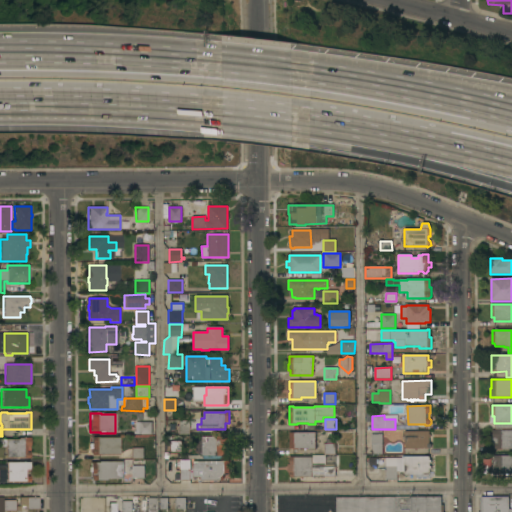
[(179,421),(190,421),(190,435),(179,435),(179,421)]
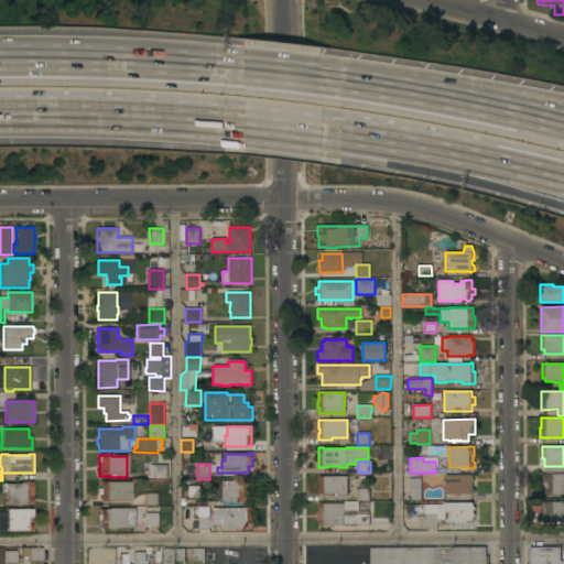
[(167,479),(151,479),(151,466),(153,466),(153,465),(167,465),(167,479)]
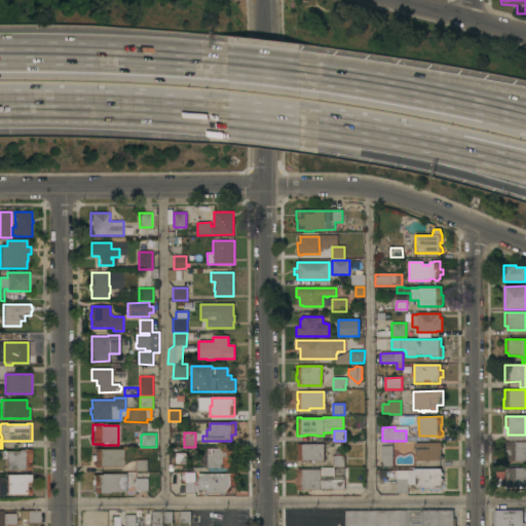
[(525,461),(506,461),(506,456),(504,456),(504,450),(505,450),(505,443),(525,442),(525,461)]
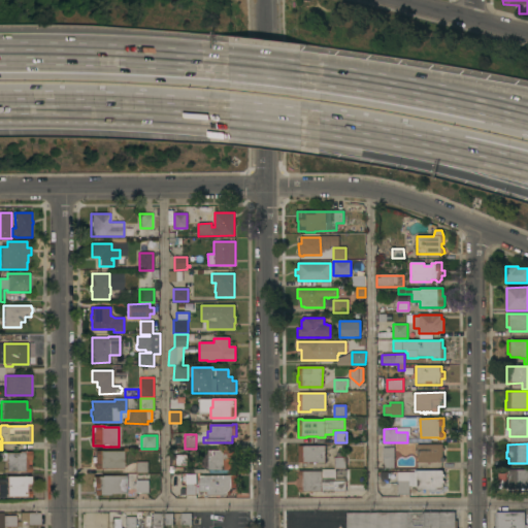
[(325,446),(325,464),(318,464),(318,463),(307,463),(307,464),(302,464),(302,463),(298,463),(298,447),(325,446)]
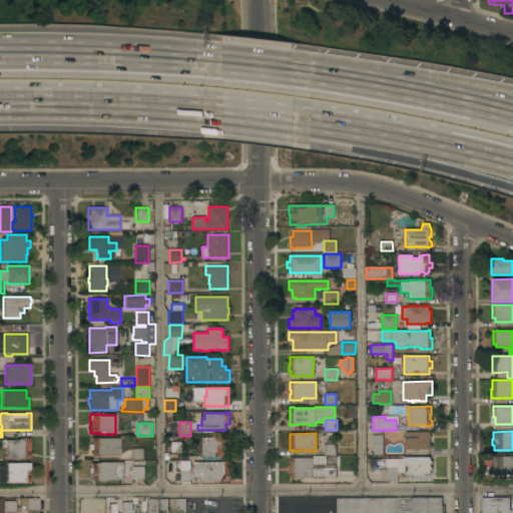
[(432,433),(432,435),(431,435),(431,439),(432,439),(432,444),(430,444),(430,445),(431,445),(432,446),(432,448),(430,450),(405,450),(405,433),(432,433)]
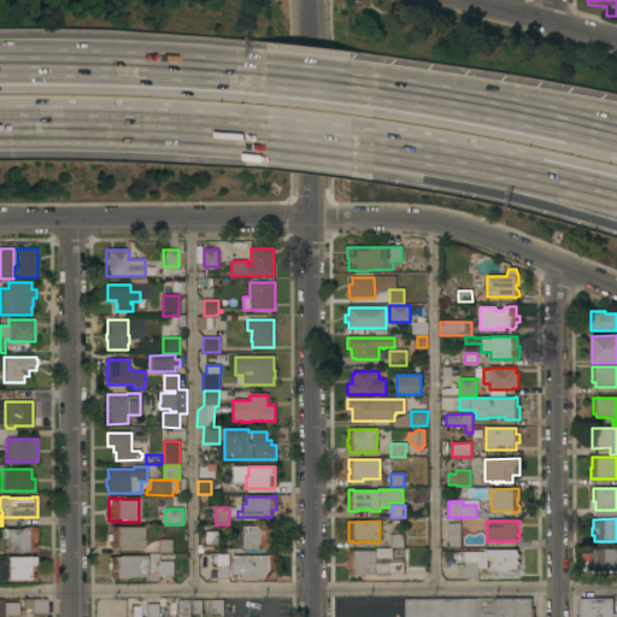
[(460,523),(460,528),(462,528),(462,533),(460,533),(460,547),(447,547),(447,536),(447,523),(460,523)]
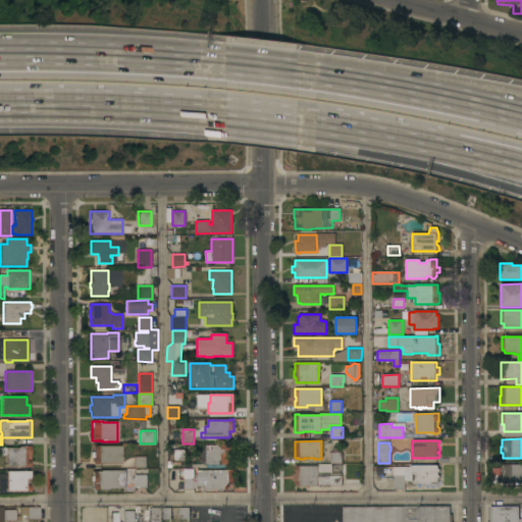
[(232,445),(232,451),(227,451),(227,460),(229,460),(229,465),(206,465),(206,467),(199,467),(199,450),(206,450),(206,446),(232,445)]
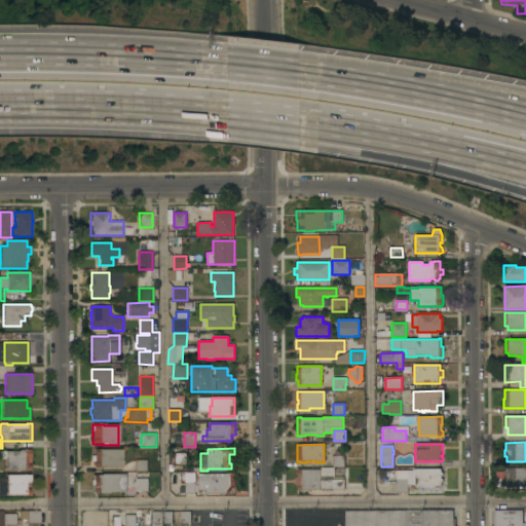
[(5,471),(5,459),(0,459),(0,451),(19,451),(19,450),(24,450),(24,449),(31,449),(31,458),(32,458),(32,467),(31,467),(31,470),(29,471),(5,471)]
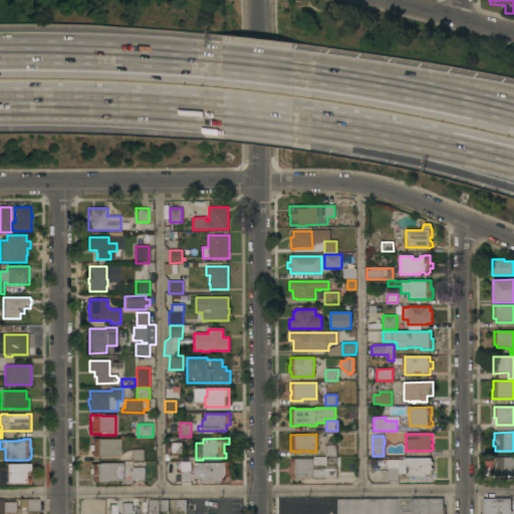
[(92,458),(90,455),(90,452),(92,451),(89,451),(89,446),(92,446),(92,440),(119,439),(119,457),(92,458)]
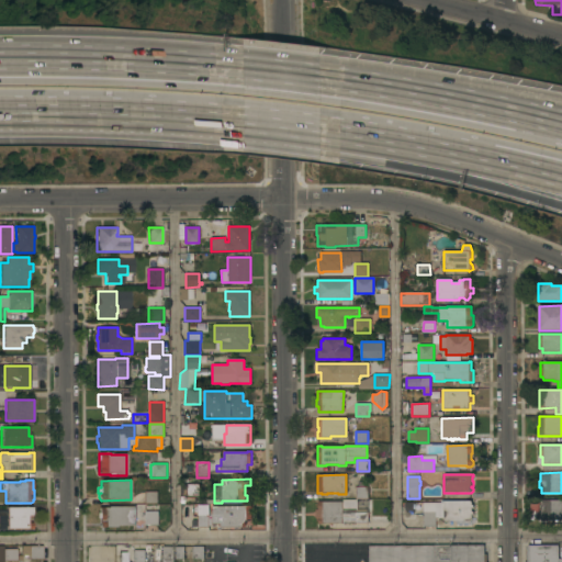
[(188,493),(188,483),(197,483),(197,493),(188,493)]
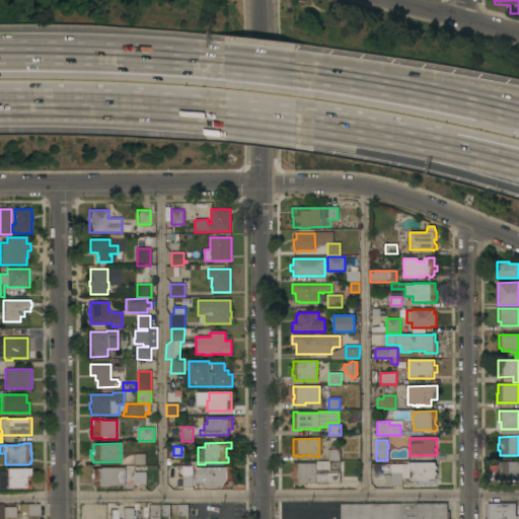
[(340,450),(340,460),(328,461),(328,450),(340,450)]
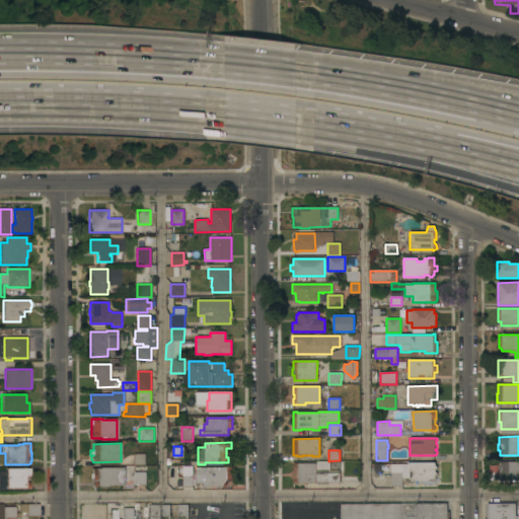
[(145,454),(145,465),(134,465),(134,454),(145,454)]
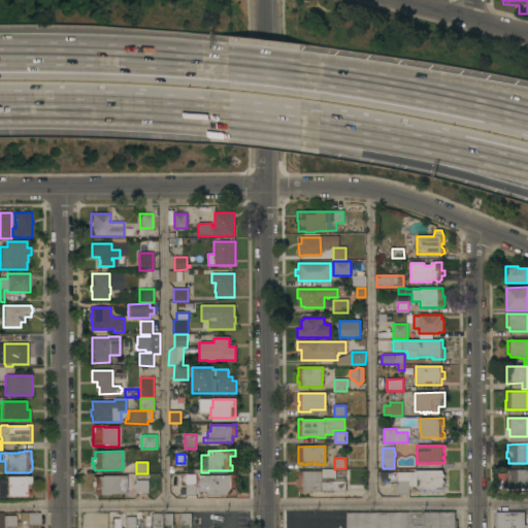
[(298,493),(298,491),(297,491),(297,488),(297,480),(298,480),(298,477),(297,477),(297,473),(298,473),(298,471),(322,471),(322,469),(335,469),(335,479),(344,479),(344,482),(345,482),(345,492),(298,493)]
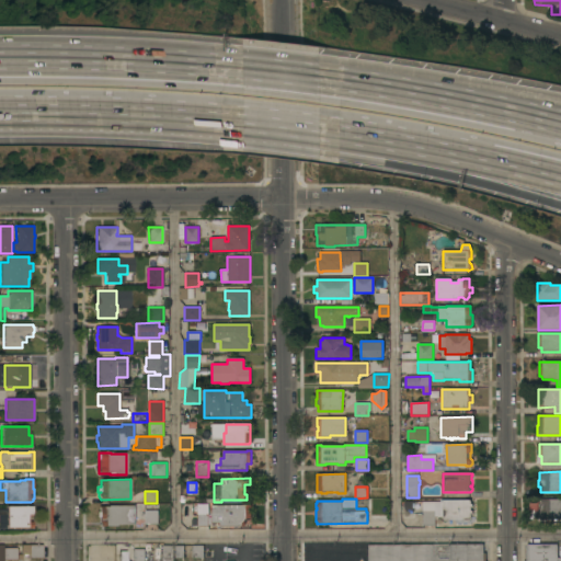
[(422,502),(443,502),(443,501),(469,500),(470,501),(471,504),(472,505),(472,506),(472,507),(471,507),(471,508),(471,512),(472,512),(472,513),(472,514),(470,515),(470,518),(470,519),(470,521),(469,521),(448,521),(448,522),(446,524),(445,524),(443,523),(443,521),(443,516),(435,517),(435,526),(423,526),(422,502)]
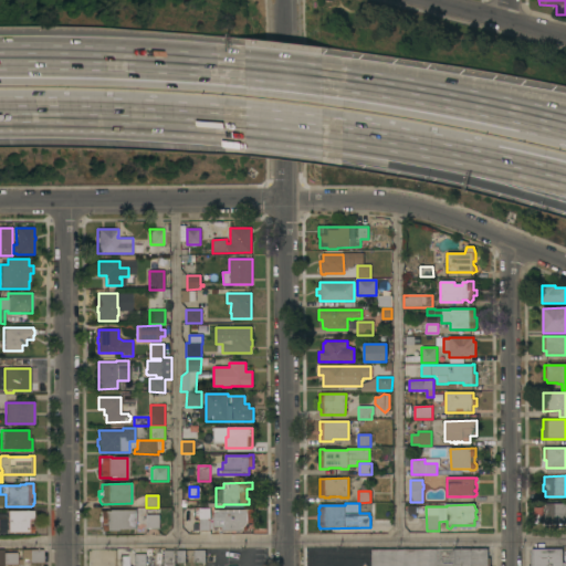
[(565,524),(544,524),(544,515),(544,504),(565,504),(565,524)]
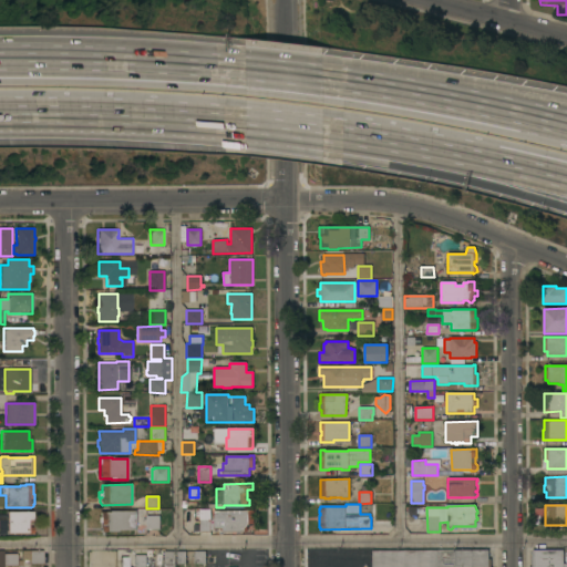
[(136,511),(136,525),(146,525),(146,517),(142,517),(142,511),(160,509),(160,513),(165,513),(165,526),(160,526),(160,531),(165,531),(165,536),(158,536),(158,531),(150,531),(150,533),(147,533),(147,536),(135,536),(135,531),(119,531),(119,532),(106,532),(106,533),(101,533),(101,513),(110,512),(136,511)]
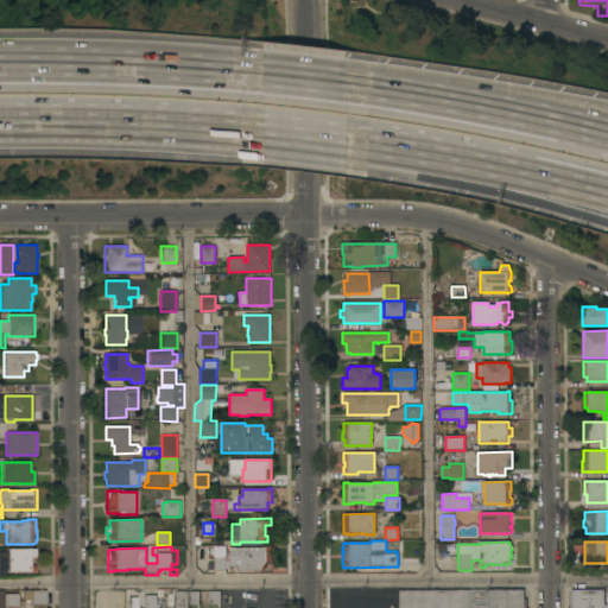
[(265,548),(272,548),(272,563),(267,563),(267,564),(265,567),(265,570),(263,571),(239,571),(239,567),(229,567),(229,571),(213,571),(214,574),(208,574),(208,569),(209,559),(214,559),(214,558),(228,558),(228,556),(229,556),(229,549),(265,548)]
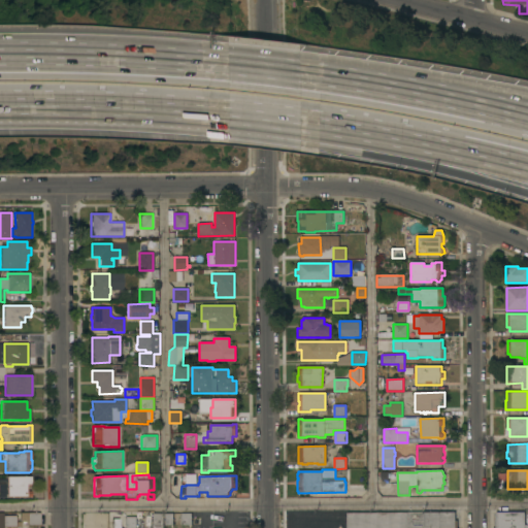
[(30,476),(31,485),(26,485),(27,491),(31,491),(31,497),(7,497),(6,476),(30,476)]
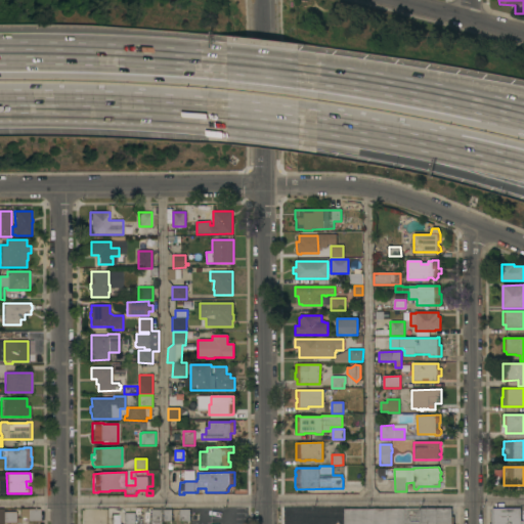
[(344,523),(344,510),(398,509),(404,509),(404,508),(420,508),(420,509),(451,509),(451,517),(453,517),(453,523),(344,523)]
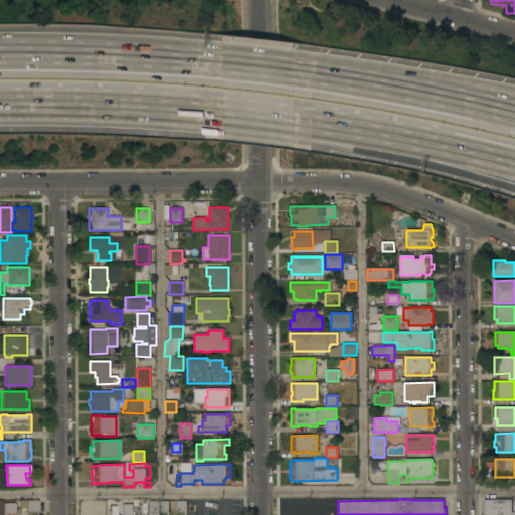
[(38,500),(38,513),(26,513),(26,500),(38,500)]
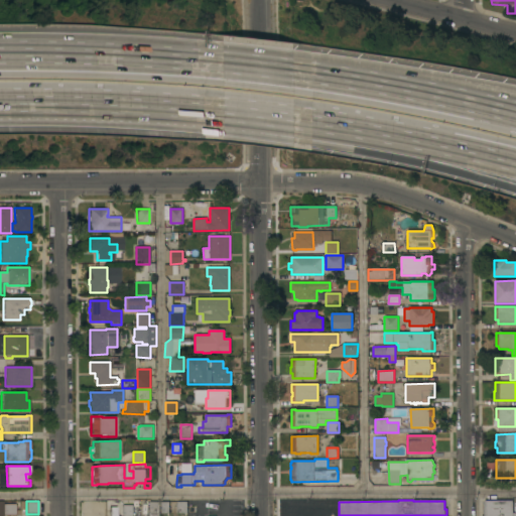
[(512,513),(515,513),(515,515),(484,515),(484,501),(512,501),(512,513)]
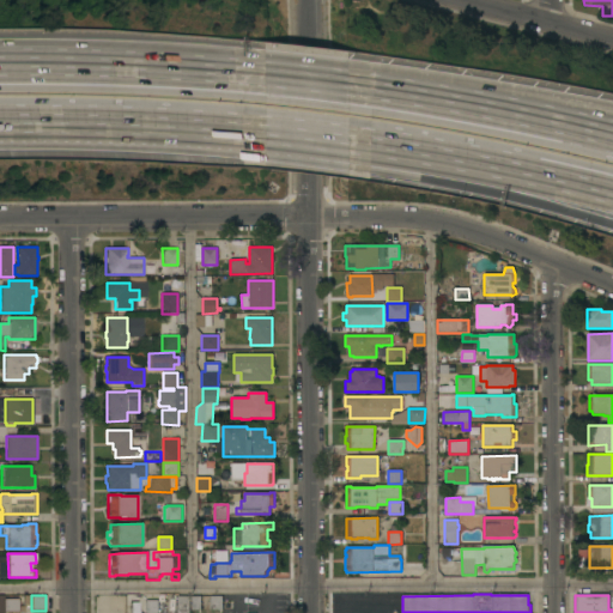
[(189,612),(177,612),(177,596),(189,596),(189,612)]
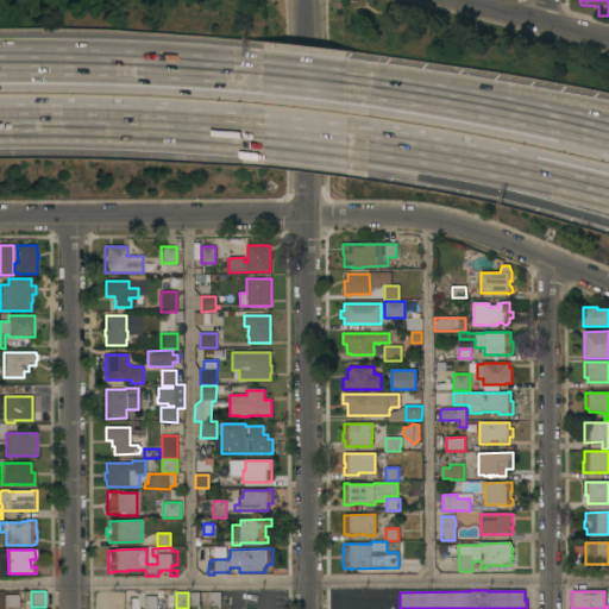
[(220,592),(220,607),(208,607),(208,592),(220,592)]
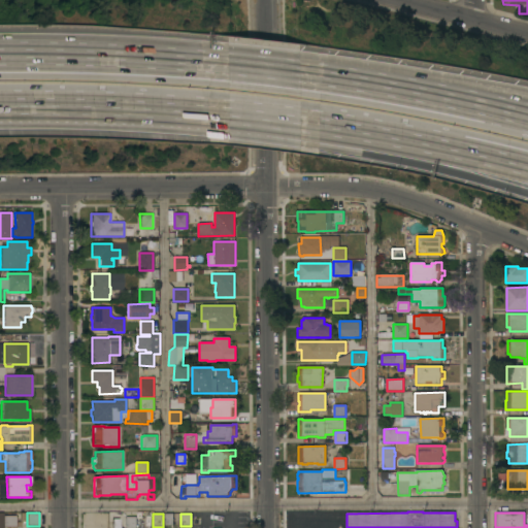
[(15,516),(15,527),(3,527),(2,516),(15,516)]
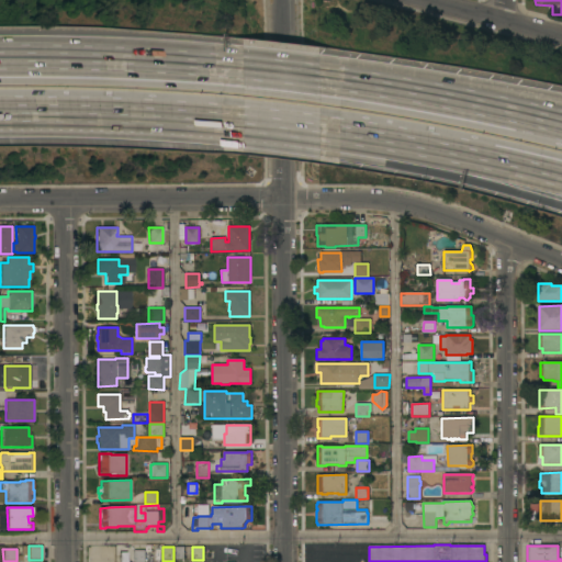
[(145,561),(133,561),(133,551),(145,550),(145,561)]
